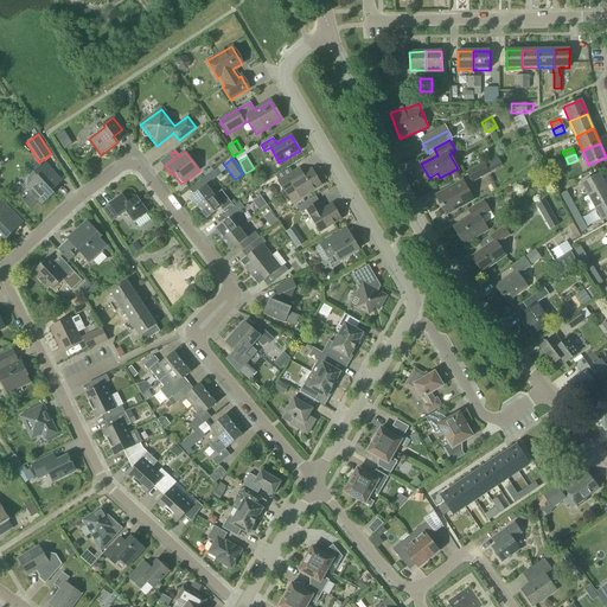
[(40,166),(37,163),(30,168),(34,173),(29,179),(27,190),(30,191),(20,199),(29,209),(37,200),(42,205),(53,193),(51,191),(62,181),(44,164),(40,166)]
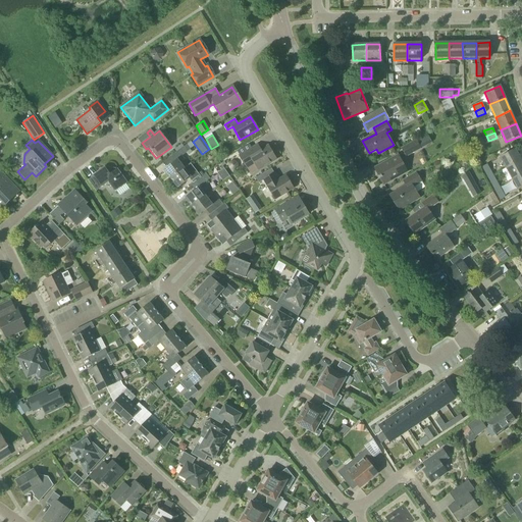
[(406,157),(421,149),(416,140),(401,148),(406,157)]
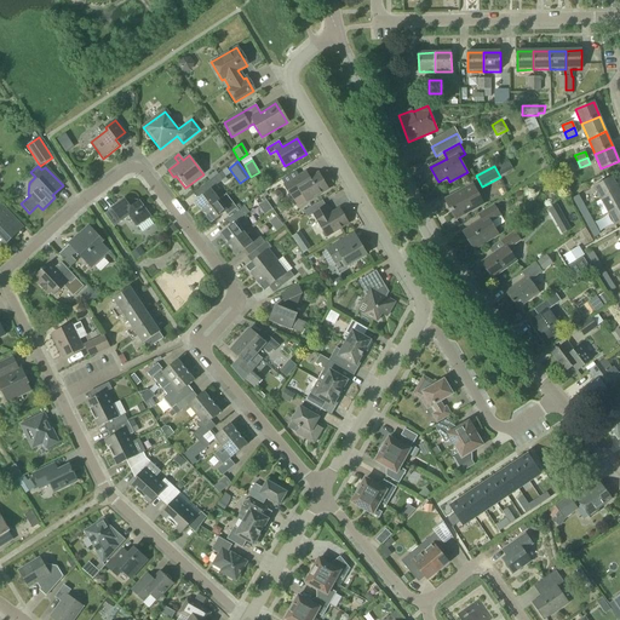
[(230,173),(227,168),(205,185),(208,191),(194,202),(202,213),(219,200),(214,194),(219,190),(216,185),(225,178),(230,173)]
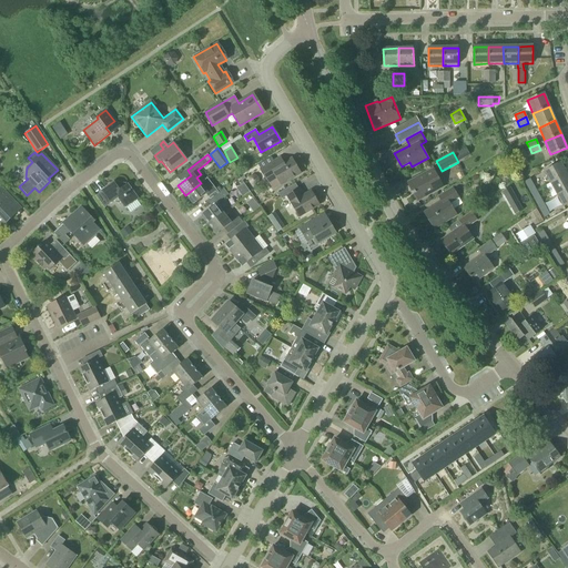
[(280,156),(259,170),(267,183),(276,178),(281,184),(300,173),(292,160),(284,164),(280,156)]
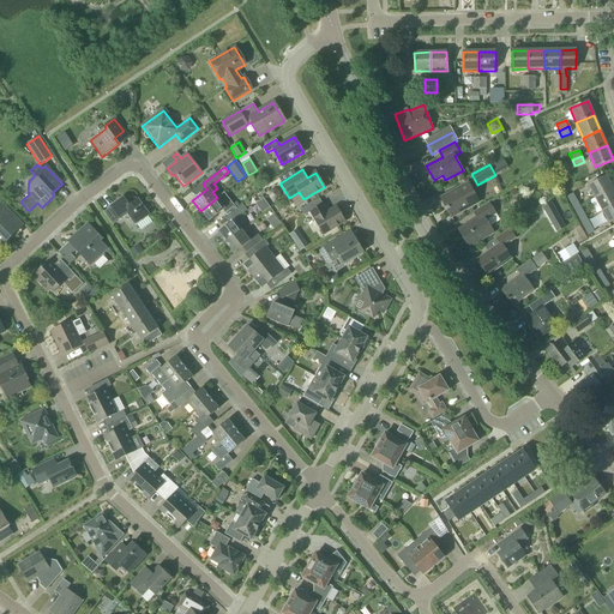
[(92,185),(98,192),(108,184),(102,176),(92,185)]
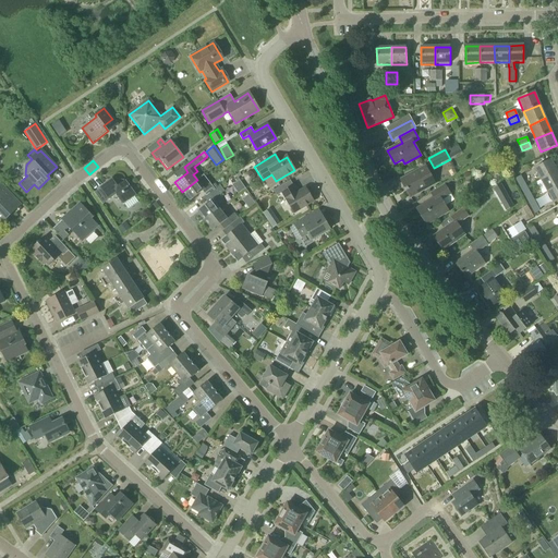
[(541,181),(556,171),(549,160),(534,169),(541,181)]
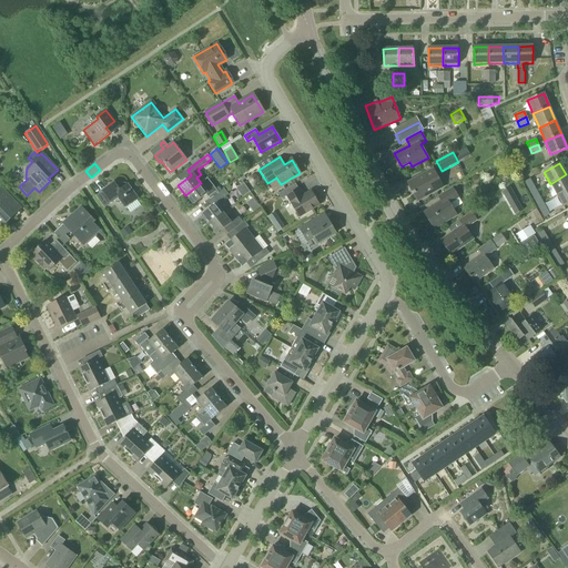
[(417,201),(443,186),(433,169),(408,183),(417,201)]
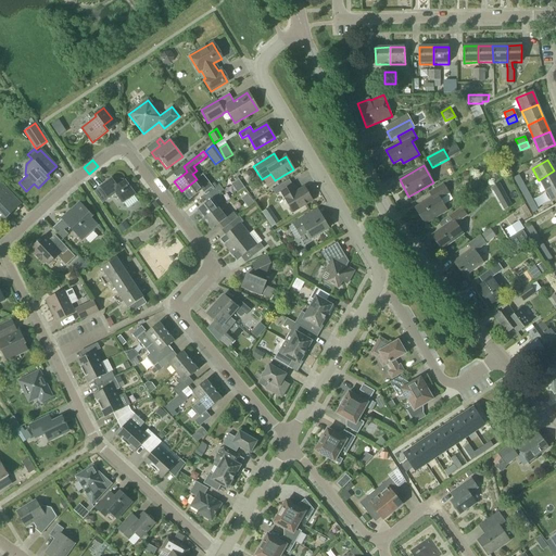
[(520,190),(526,187),(519,175),(518,176),(514,168),(507,172),(512,179),(513,178),(520,190)]
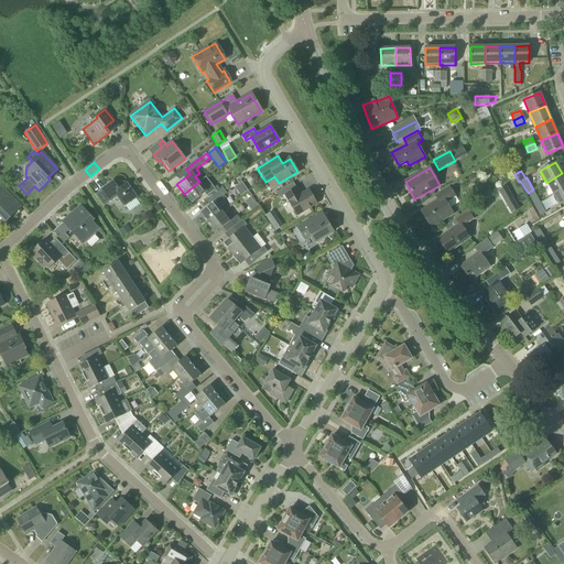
[(553,194),(563,187),(563,176),(562,173),(546,183),(553,194)]
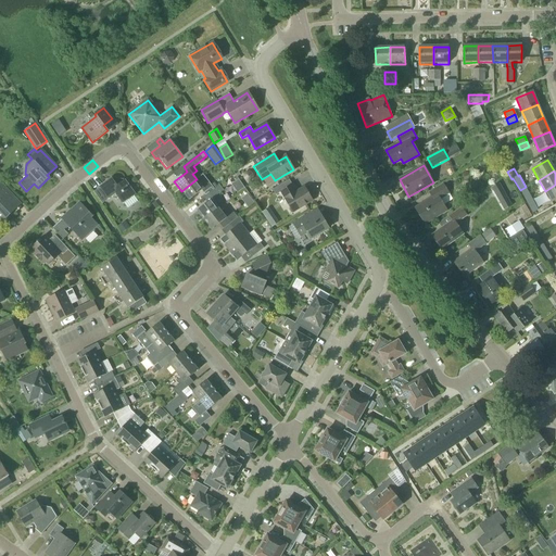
[(214,190),(203,175),(197,179),(181,191),(189,201),(201,191),(205,196),(209,193),(214,190)]
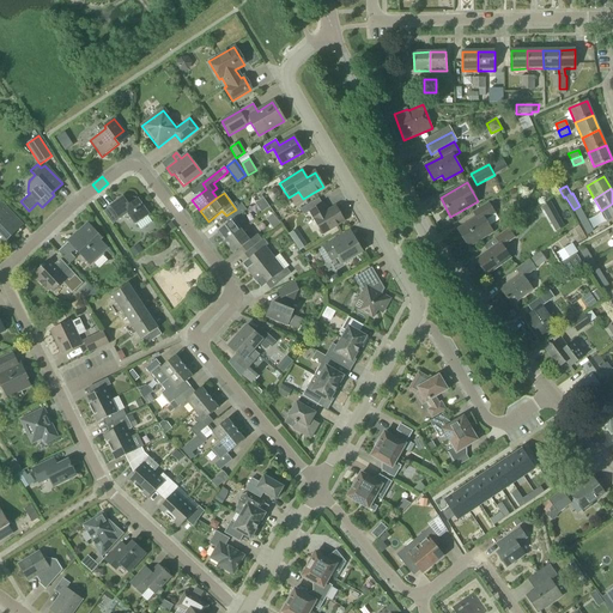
[(135,199),(125,196),(123,198),(109,207),(109,208),(103,212),(113,225),(119,220),(119,222),(123,218),(125,219),(128,220),(129,219),(134,226),(149,216),(137,199),(137,200),(135,199)]
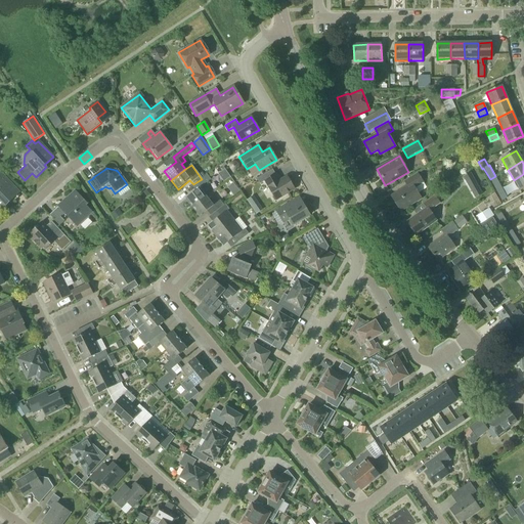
[(401,211),(421,199),(415,188),(424,182),(418,172),(404,180),(407,186),(392,195),(401,211)]
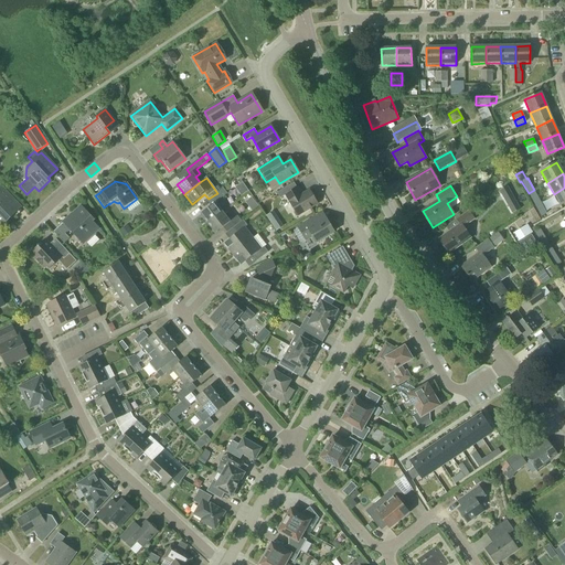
[(507,185),(499,190),(514,214),(522,209),(507,185)]
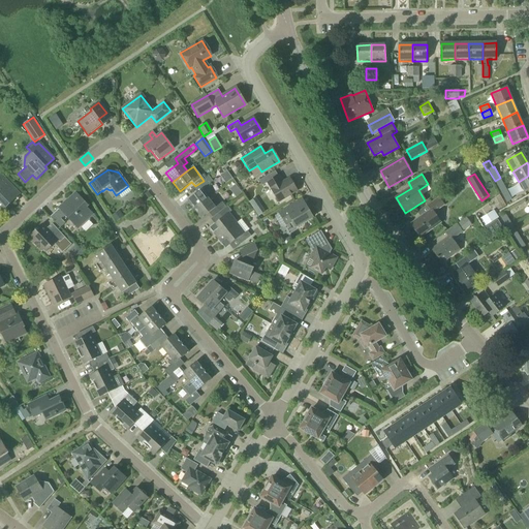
[(0,210),(1,212),(19,195),(0,175),(0,210)]
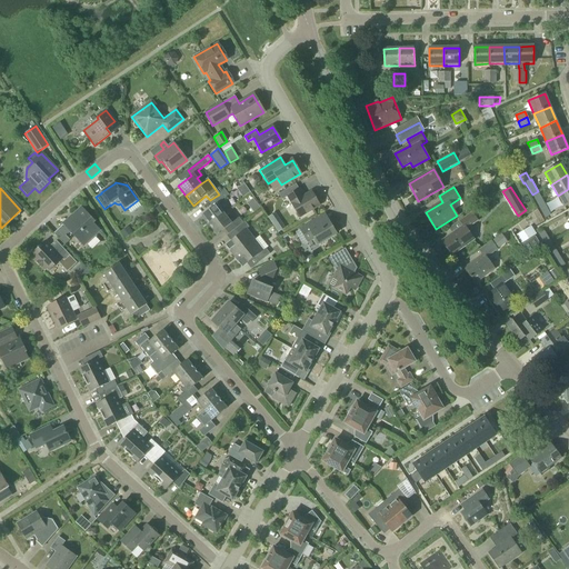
[(568,189),(558,196),(565,208),(568,205),(568,189)]
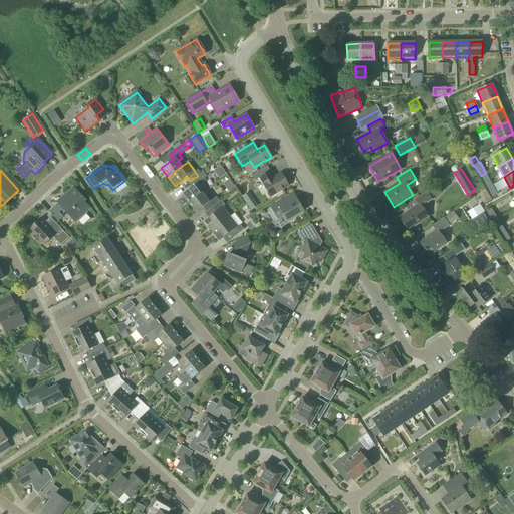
[(206,176),(203,172),(198,176),(193,179),(197,184),(199,182),(206,176)]
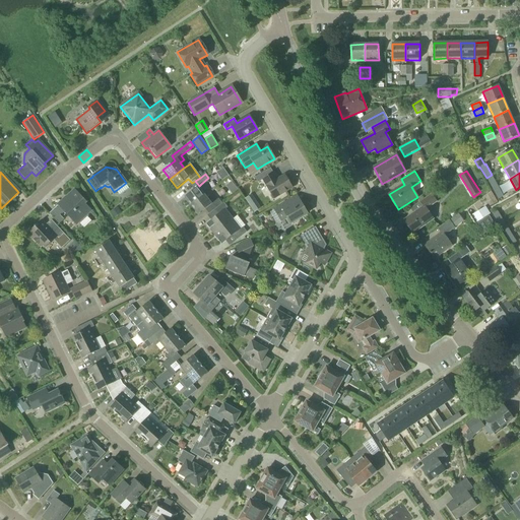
[(277,180),(273,174),(262,181),(265,187),(266,186),(273,198),(291,188),(284,176),(277,180)]
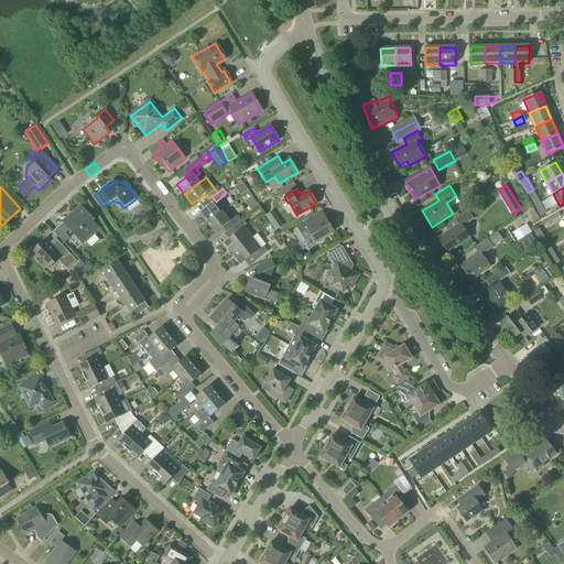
[(533,205),(540,202),(533,190),(528,193),(533,205)]
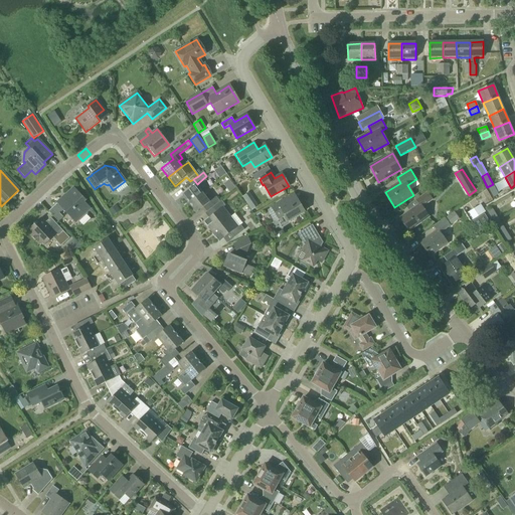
[(493,184),(487,187),(493,197),(498,194),(493,184)]
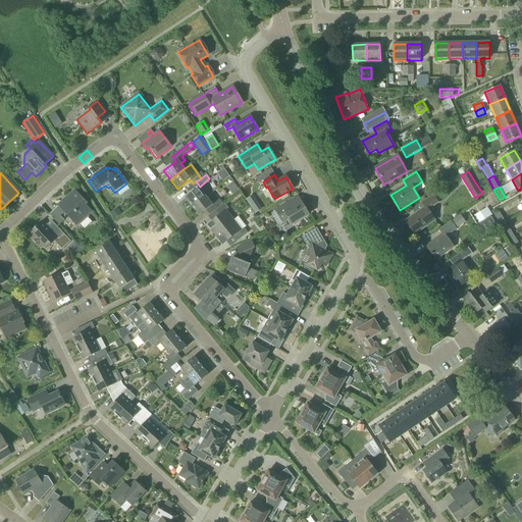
[(199,188),(185,198),(192,207),(195,204),(203,199),(206,196),(199,188)]
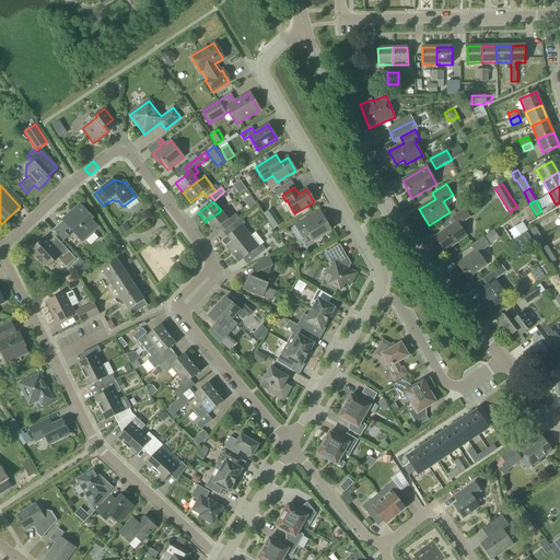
[(80,241),(95,226),(88,218),(89,216),(79,206),(70,214),(69,214),(62,221),(53,231),(62,242),(68,237),(63,232),(68,228),(80,241)]
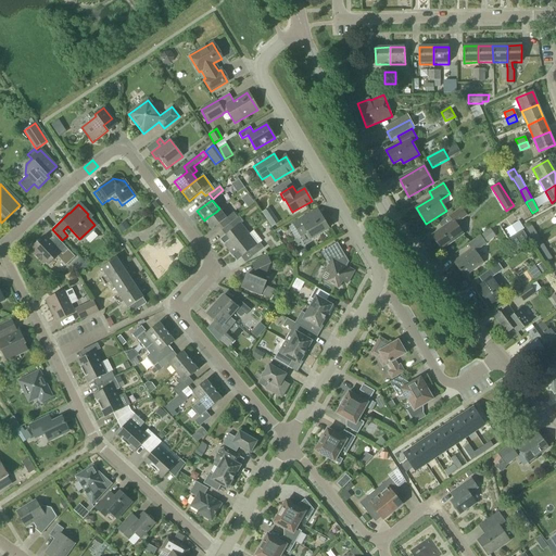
[(442,249),(463,234),(456,225),(467,216),(460,207),(449,216),(452,222),(432,236),(442,249)]
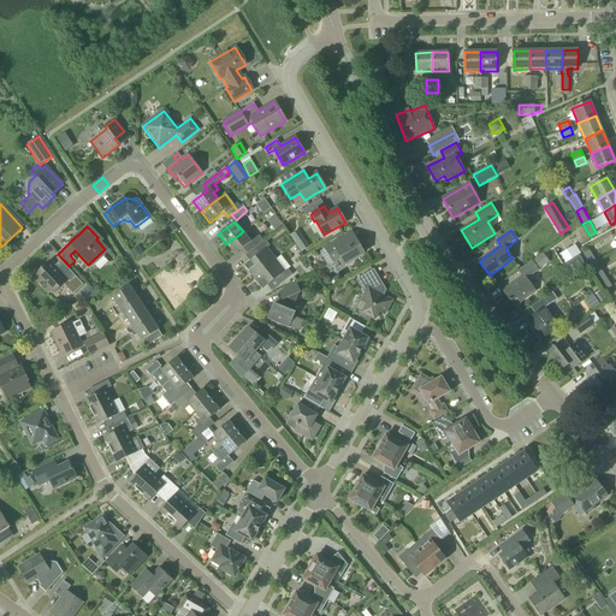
[(226,244),(235,255),(250,242),(243,231),(240,235),(230,241),(226,244)]
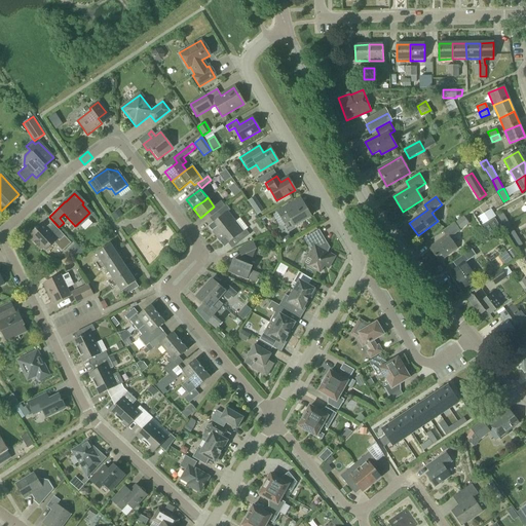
[(219,211),(225,207),(221,201),(217,203),(218,204),(215,207),(216,207),(219,211)]
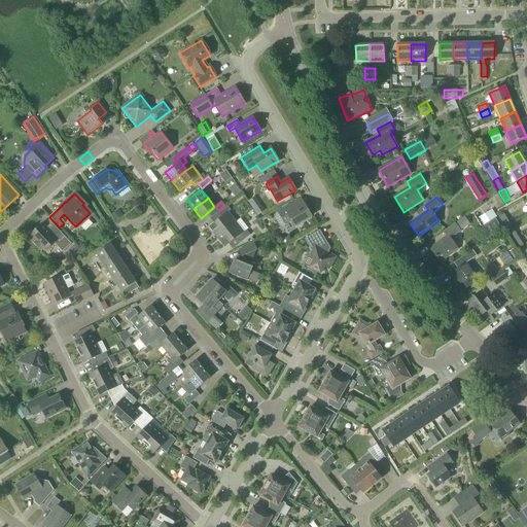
[(294,211),(290,204),(277,212),(285,225),(292,221),(294,226),(311,216),(305,205),(294,211)]
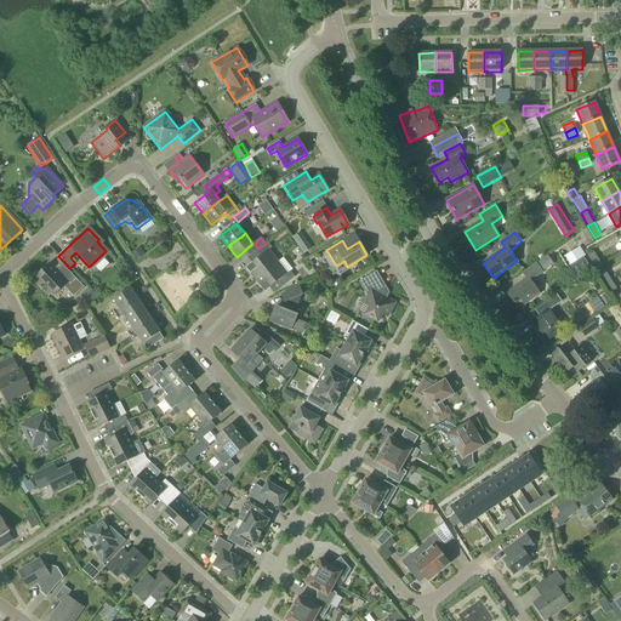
[(266,244),(258,249),(255,251),(260,257),(252,263),(251,263),(245,268),(250,274),(255,280),(278,262),(268,251),(272,249),(267,243),(266,244)]
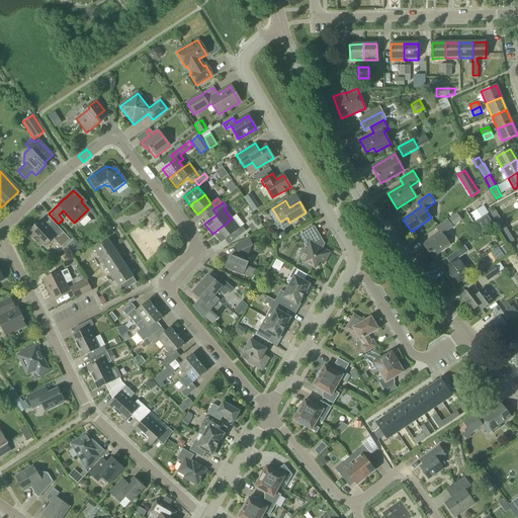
[(253,212),(260,207),(256,203),(250,207),(253,212)]
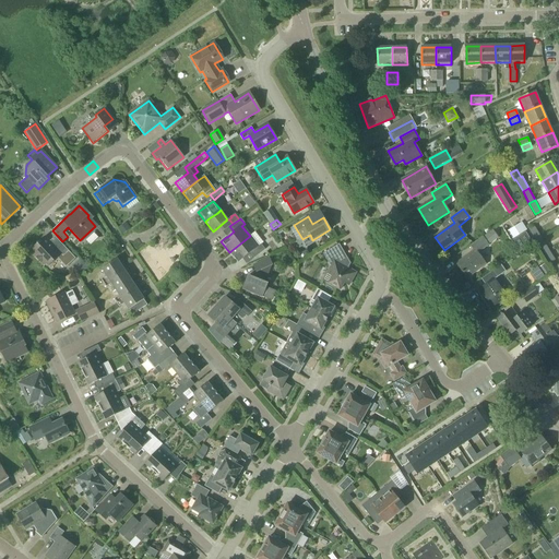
[(515,238),(514,237),(525,230),(522,225),(508,233),(512,240),(513,239),(519,250),(532,242),(525,232),(515,238)]
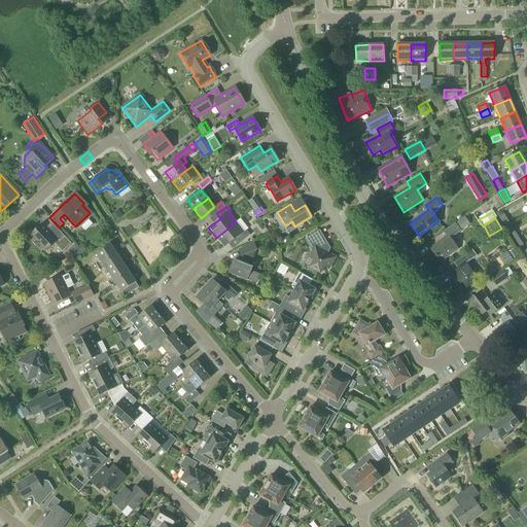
[(505,229),(511,224),(503,213),(498,216),(505,229)]
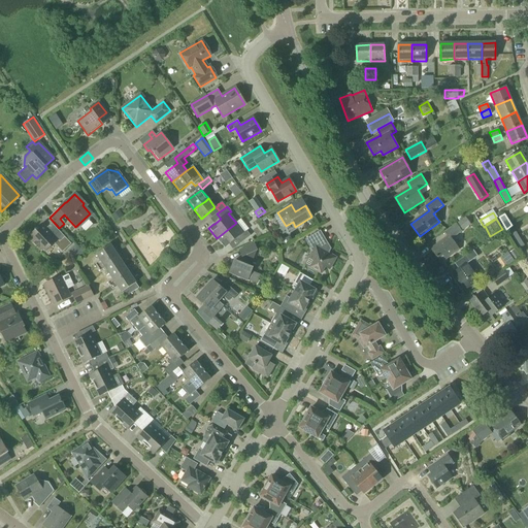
[(250,236),(246,231),(249,229),(240,220),(236,223),(217,238),(221,243),(225,249),(230,244),(236,238),(240,243),(250,236)]
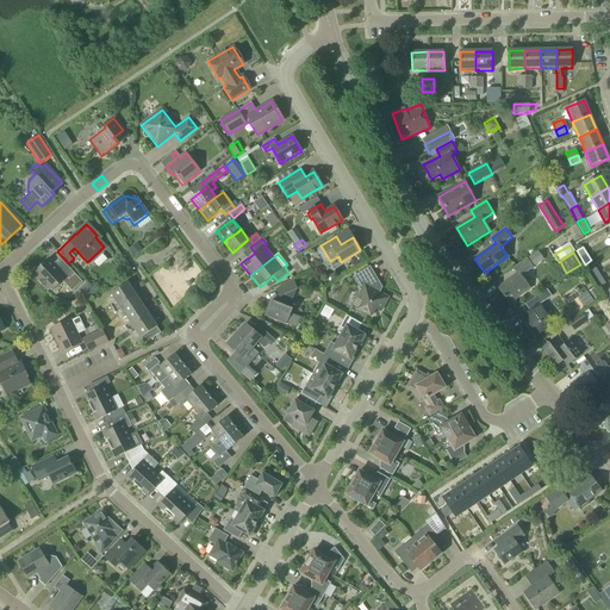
[(60,272),(48,259),(41,266),(41,267),(36,272),(39,277),(37,280),(47,290),(49,287),(53,291),(62,281),(72,291),(81,282),(78,278),(67,266),(60,272)]
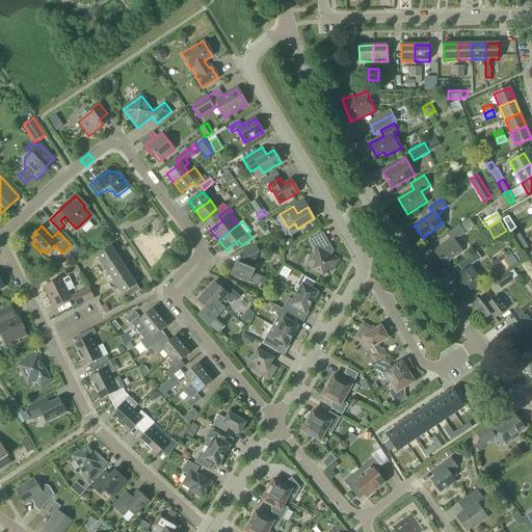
[(444,265),(462,251),(454,241),(466,234),(459,225),(448,233),(452,239),(434,250),(444,265)]
